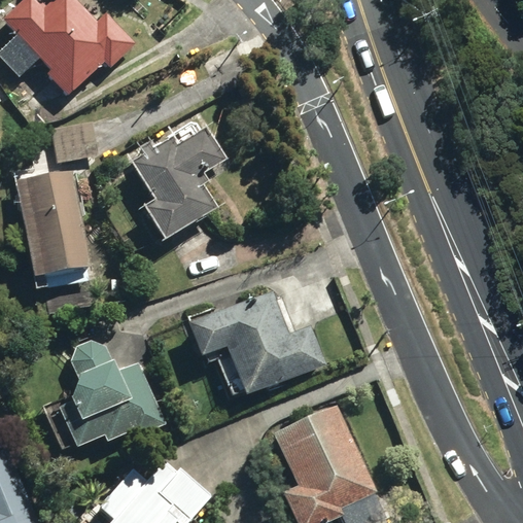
[(47,73),(66,94),(104,60),(110,66),(138,40),(108,8),(98,19),(80,0),(47,0),(44,3),(41,0),(20,0),(2,16),(50,70),(47,73)]
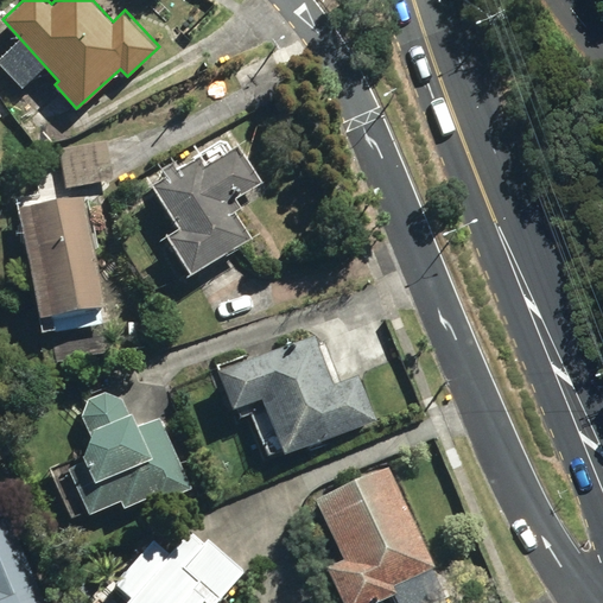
[(61,147),(68,184),(115,176),(108,139),(61,147)]
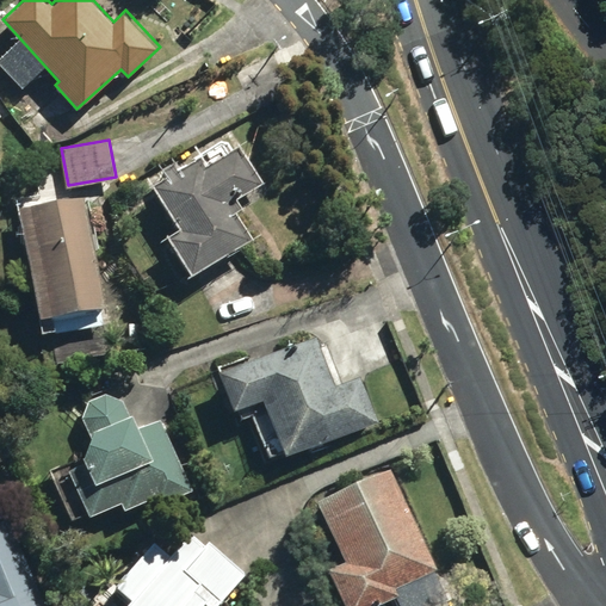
[(166,179),(152,187),(178,230),(166,237),(167,240),(190,278),(251,240),(234,212),(242,208),(237,199),(264,183),(241,144),(205,167),(201,159),(178,173),(172,164),(160,172),(166,179)]
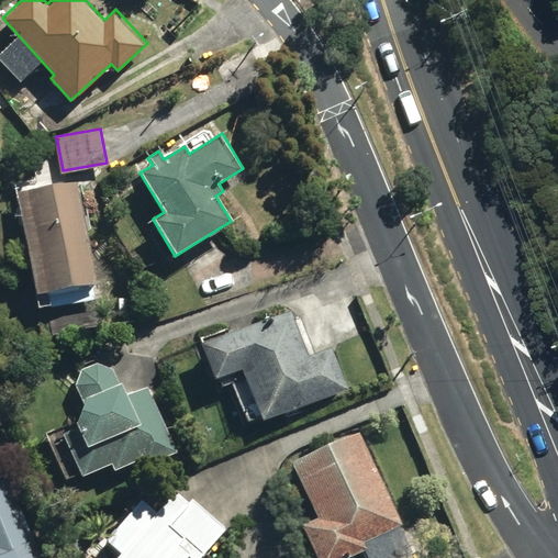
[(0,158),(0,173),(11,164),(4,155),(0,158)]
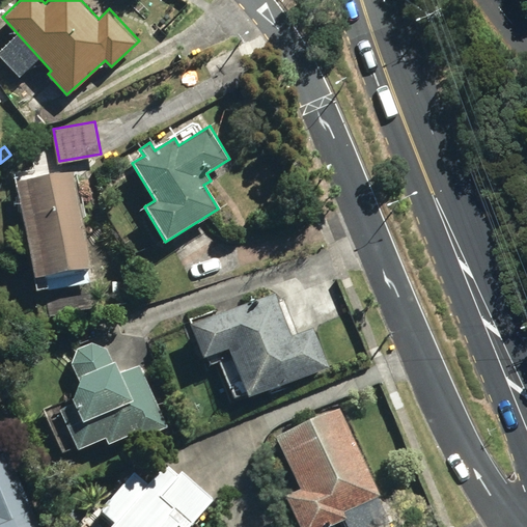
[(18,178),(33,277),(90,268),(75,169),(18,178)]
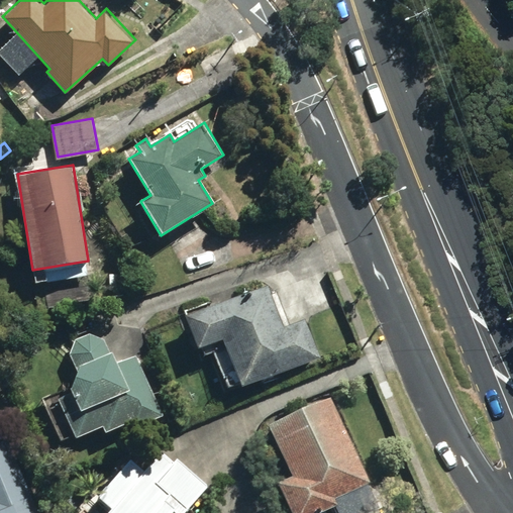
[(221,338),(240,387),(322,355),(307,316),(286,324),(270,283),(184,317),(196,347),(221,338)]
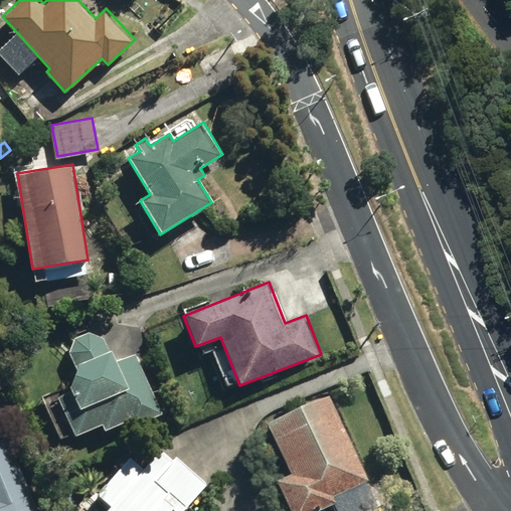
[(56,396),(73,438),(101,426),(103,432),(128,419),(132,427),(163,412),(137,353),(117,362),(106,336),(91,330),(74,338),(69,350),(75,365),(65,391),(56,396)]
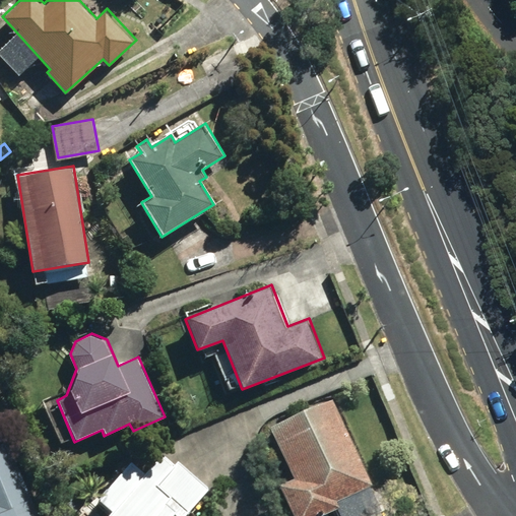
[(277,485),(292,515),(317,515),(339,506),(336,500),(375,481),(335,395),(269,426),(293,477),(277,485)]
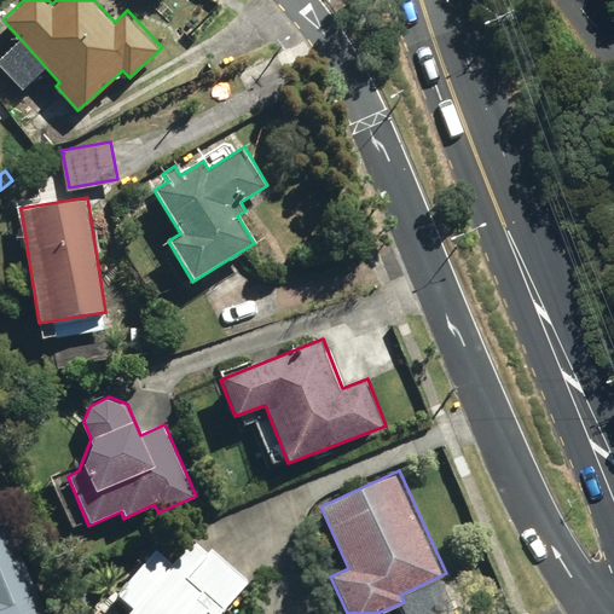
[(0,498),(0,519),(30,509),(24,491),(0,498)]
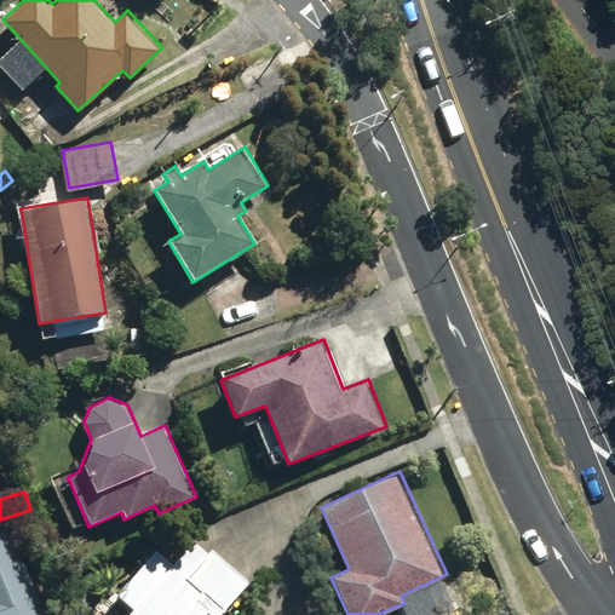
[(0,614),(50,614),(12,523),(0,528),(0,614)]
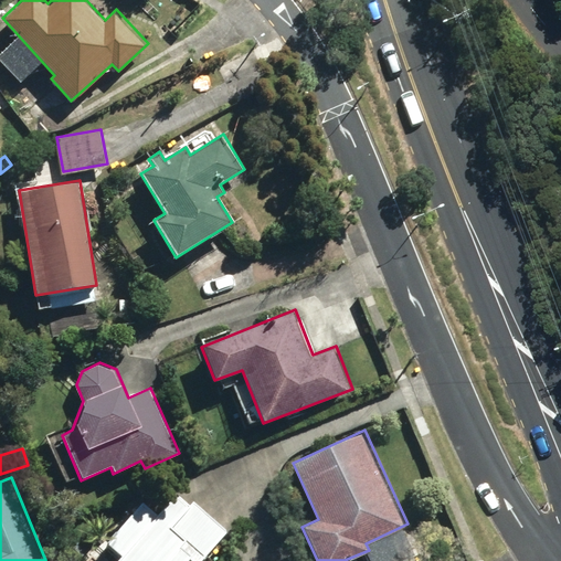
[(116,560),(202,560),(229,530),(194,500),(188,508),(172,496),(155,515),(139,503),(104,544),(119,558),(116,560)]
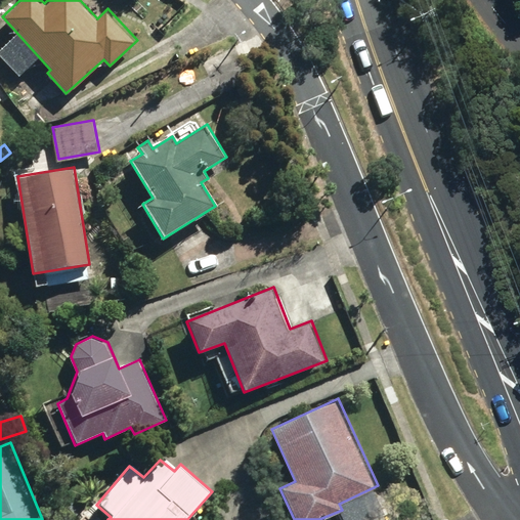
All buildings are outlined.
